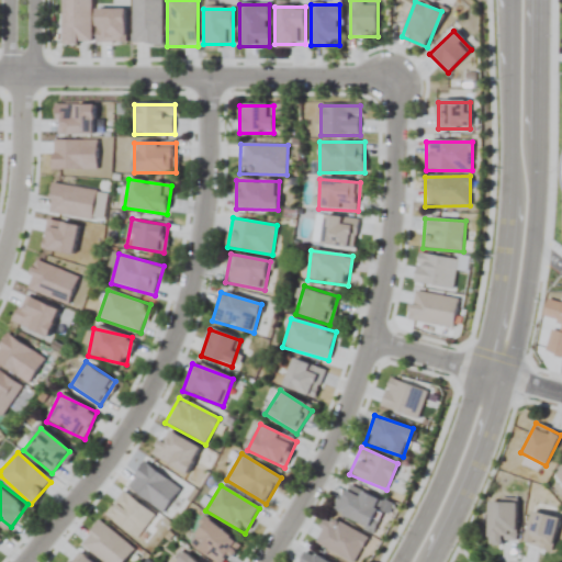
[(334,512),(369,527),(380,501),(346,485),(334,512)]
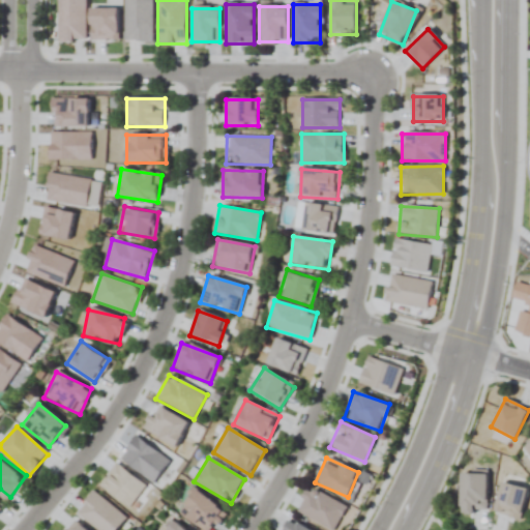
[(487,511),(487,474),(460,474),(460,511),(487,511)]
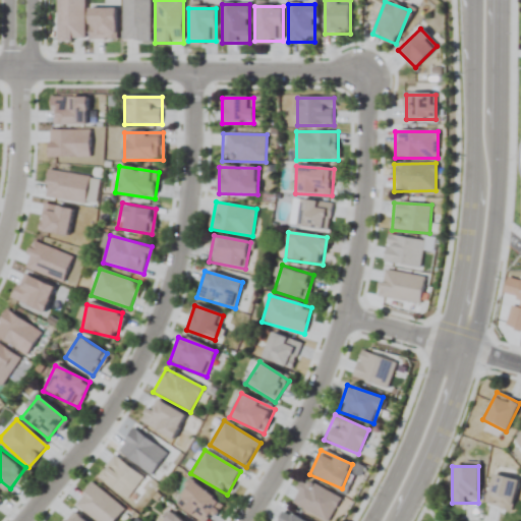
[(510,510),(517,480),(493,474),(485,504),(510,510)]
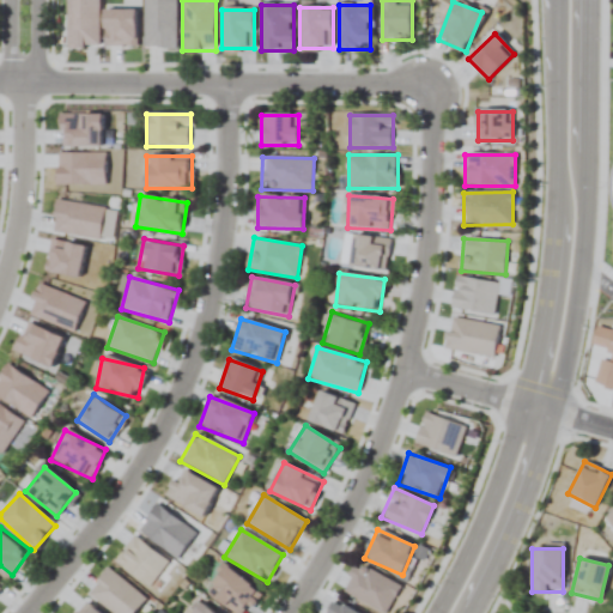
[(400,583),(354,565),(343,595),(388,612),(400,583)]
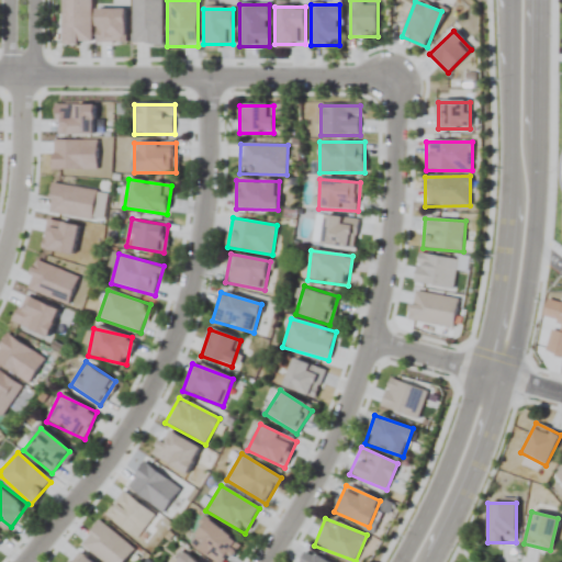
[(217,561),(225,561),(238,541),(204,520),(189,544),(217,561)]
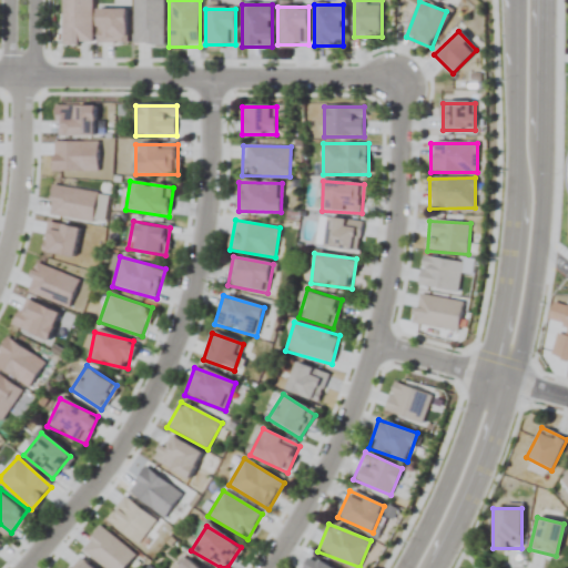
[(302,567),(330,567),(312,556),(302,567)]
